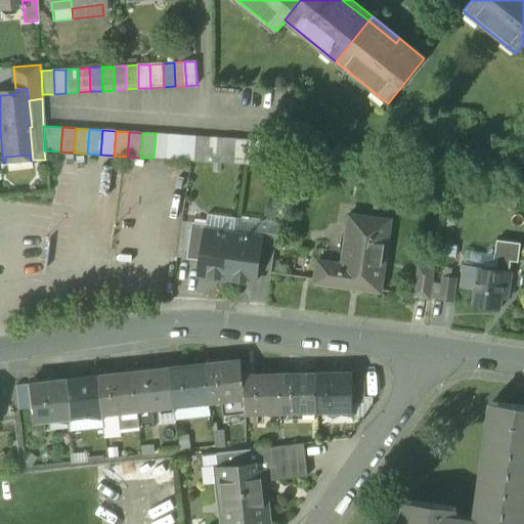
[(154,158),(167,159),(169,134),(156,133),(154,158)]
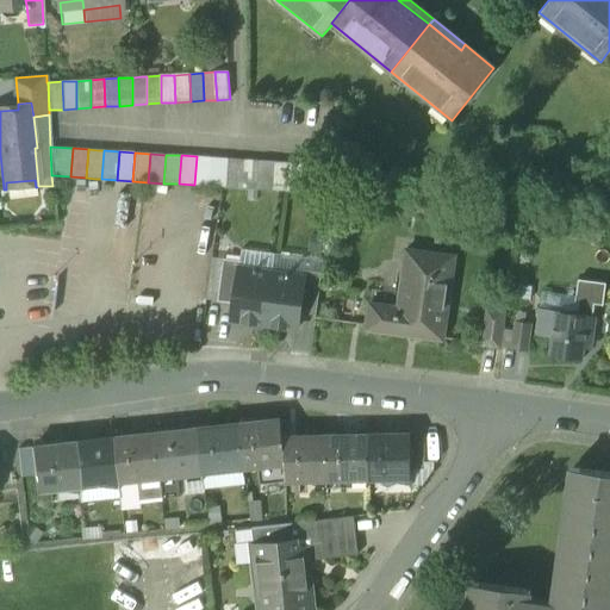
[(194,185),(210,186),(211,157),(197,156),(194,185)]
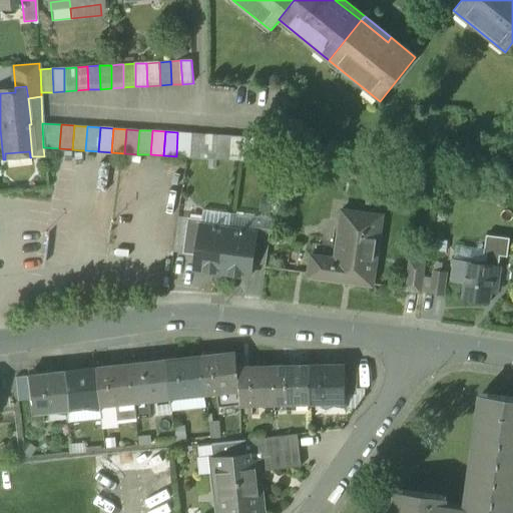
[(191,133),(177,132),(176,156),(189,157),(191,133)]
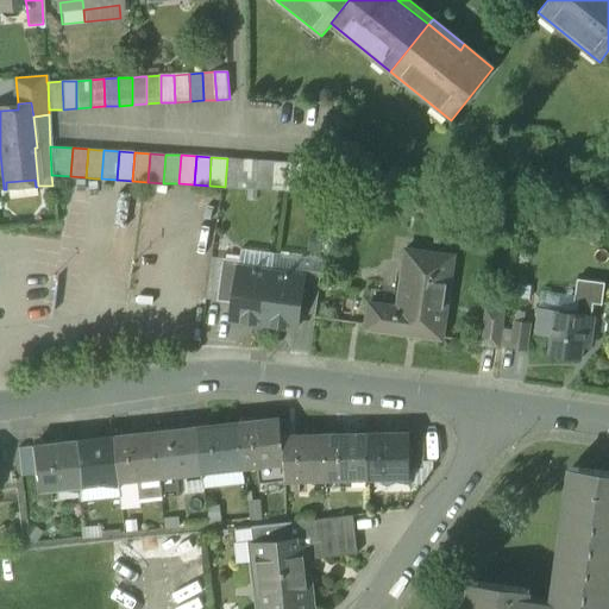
[(240,188),(257,189),(259,161),(242,159),(240,188)]
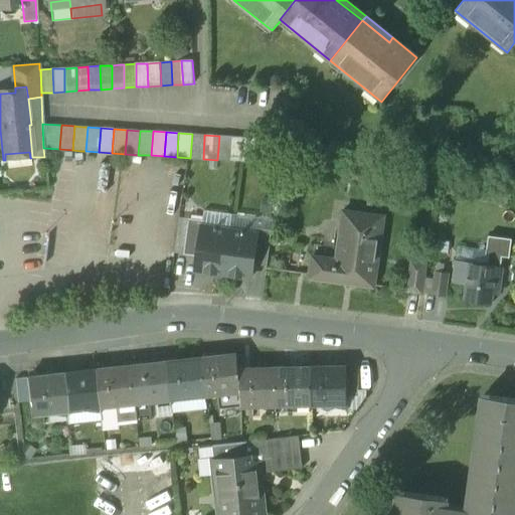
[(217,160),(229,161),(231,137),(219,136),(217,160)]
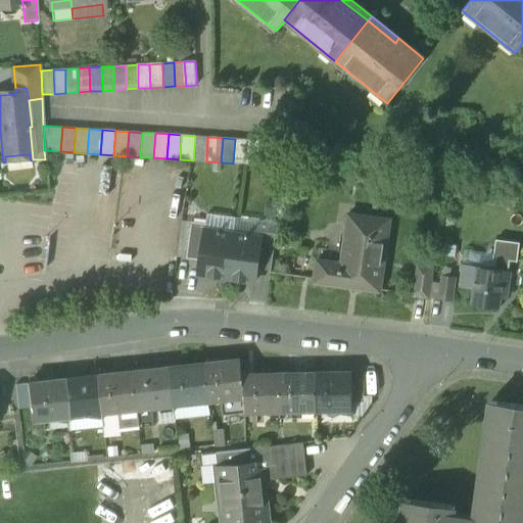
[(233,163),(246,163),(248,140),(235,139),(233,163)]
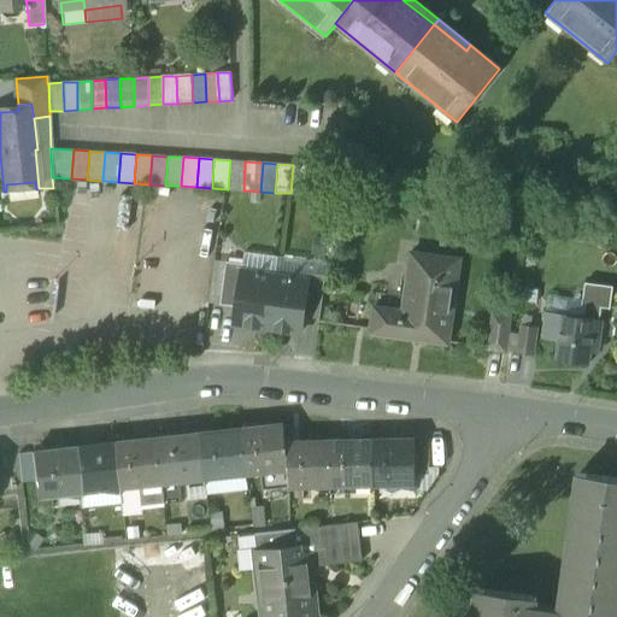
[(291,193),(306,194),(309,165),(293,165),(291,193)]
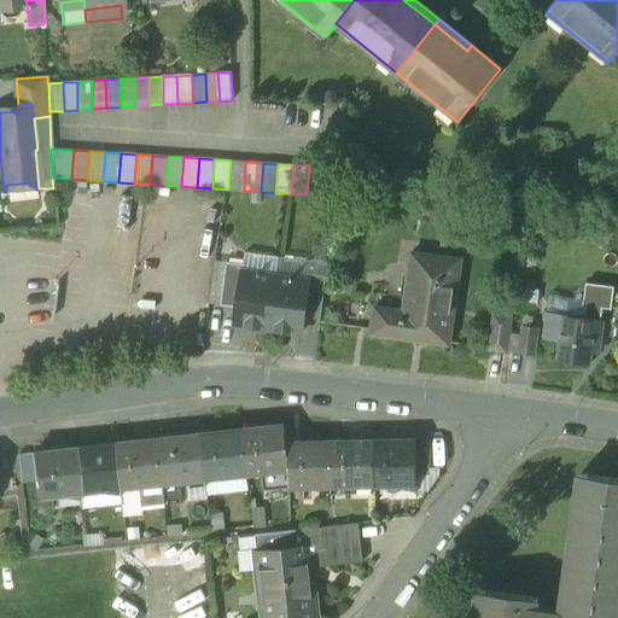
[(307,194),(321,196),(324,167),(320,167),(309,165),(307,194)]
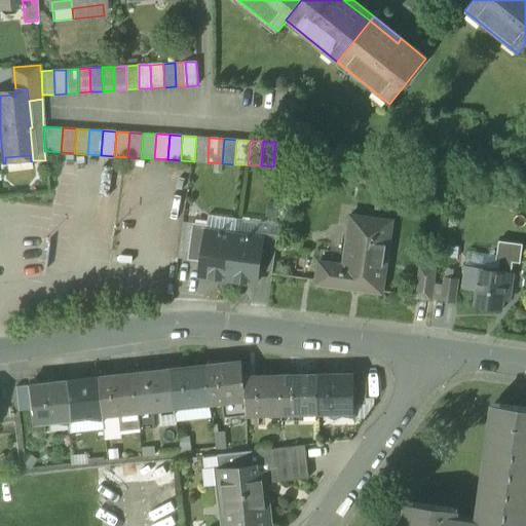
[(5,157),(5,163),(31,161),(30,155),(5,157)]
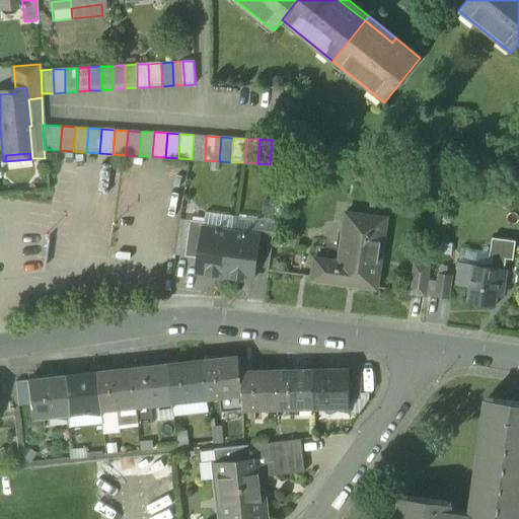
[(264,200),(262,214),(276,216),(278,201),(264,200)]
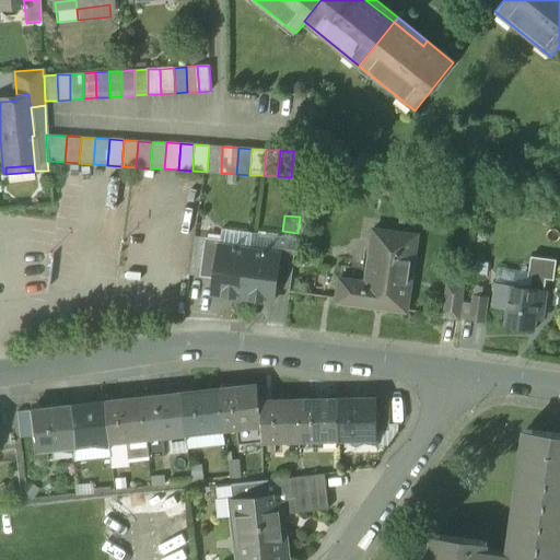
[(221,240),(221,246),(219,246),(214,279),(212,294),(243,299),(249,251),(252,233),(222,229),(220,240),(221,240)]
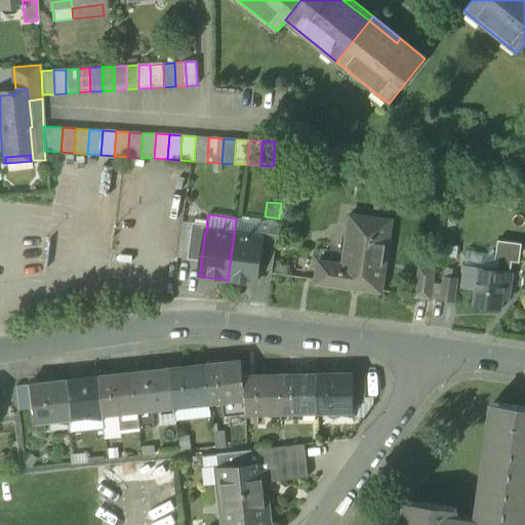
[(315,284),(381,293),(391,221),(350,215),(342,266),(318,261),(315,284)]
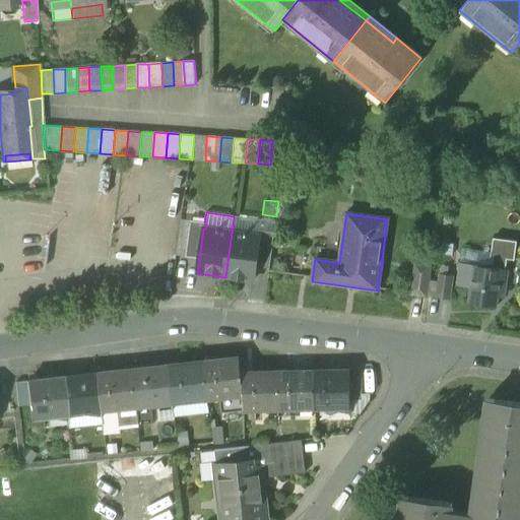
[(234,216),(232,233),(258,237),(259,231),(274,233),(275,222),(234,216)]
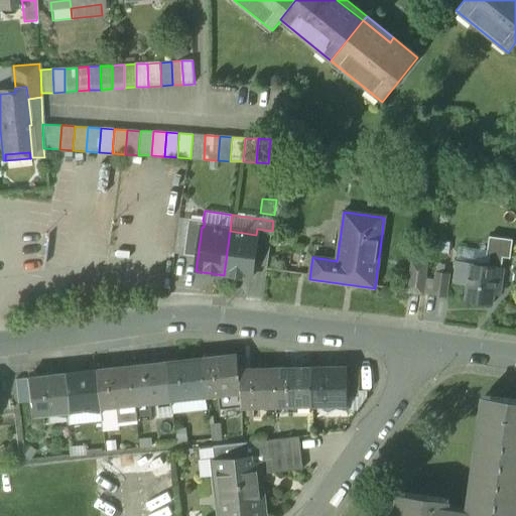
[(184,255),(188,219),(178,218),(174,254),(184,255)]
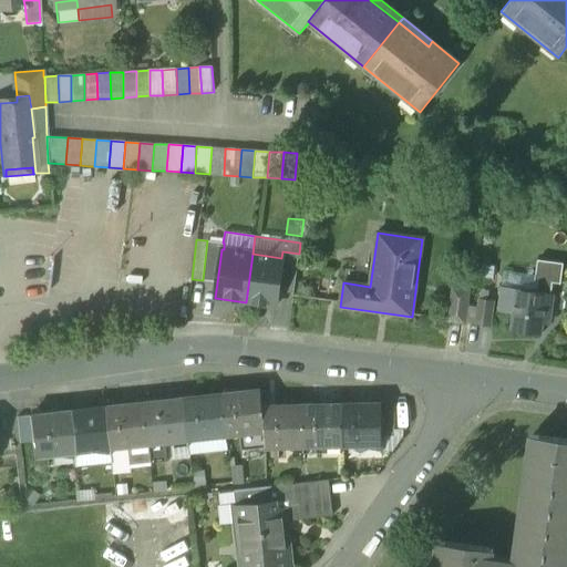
[(203,280),(217,282),(222,249),(224,249),(224,243),(223,243),(207,240),(203,280)]
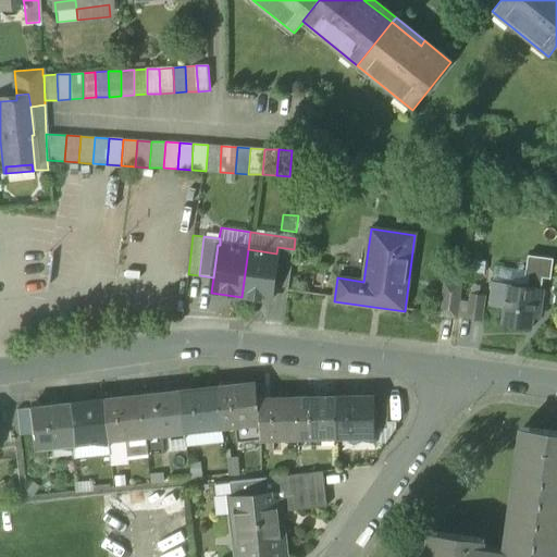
[(273,286),(288,288),(294,249),(277,247),(276,254),(277,254),(273,286)]
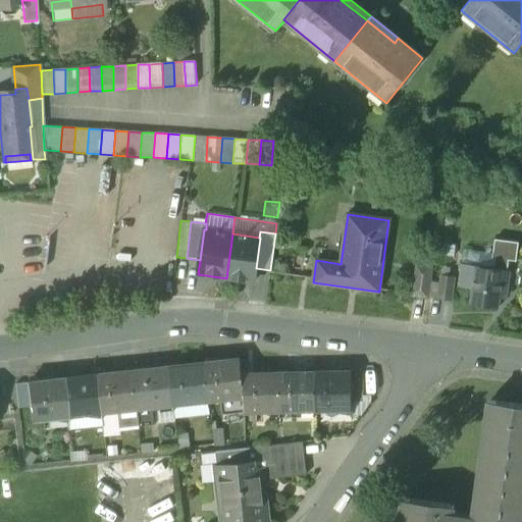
[(259,238),(232,233),(226,278),(254,282),(256,268),(260,238),(259,238)]
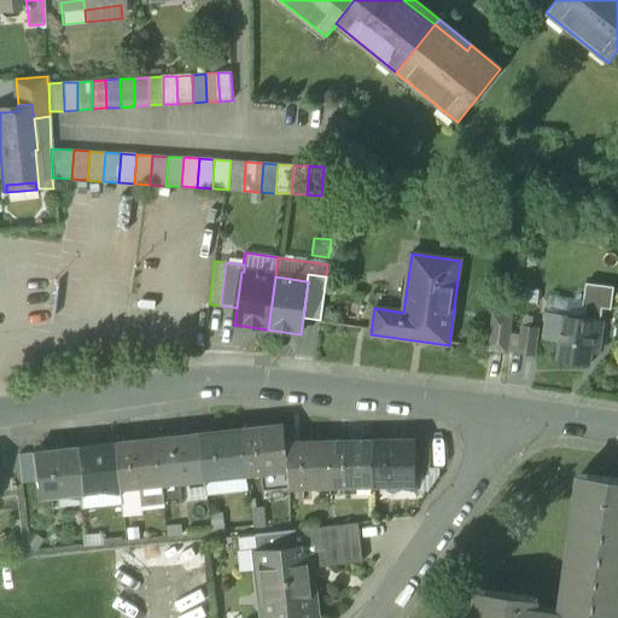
[(588,307),(586,319),(601,321),(602,309),(611,310),(614,287),(586,284),(583,301),(583,307),(588,307)]
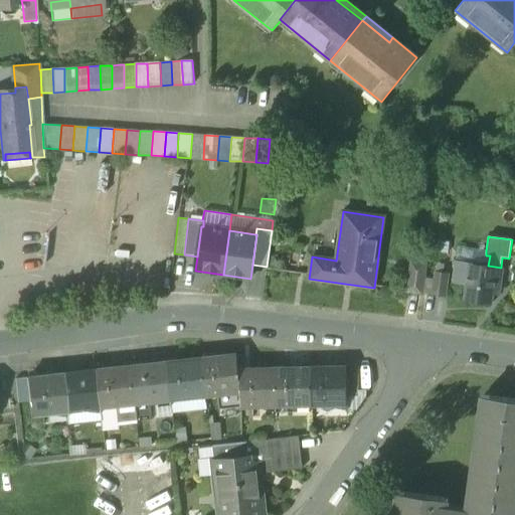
[(486,255),(486,250),(458,246),(456,262),(463,263),(469,263),(488,266),(490,255),(486,255)]
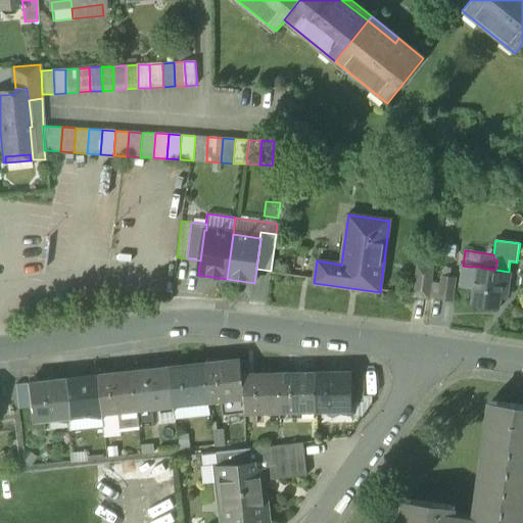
[(460,285),(467,286),(470,267),(463,266),(460,285)]
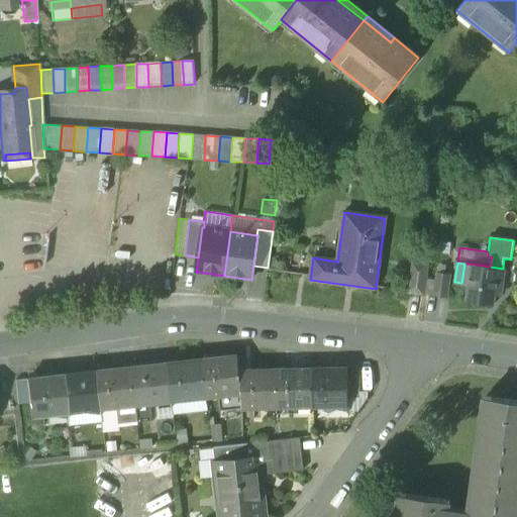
[(408,294),(423,296),(423,294),(426,279),(427,266),(412,264),(408,294)]
